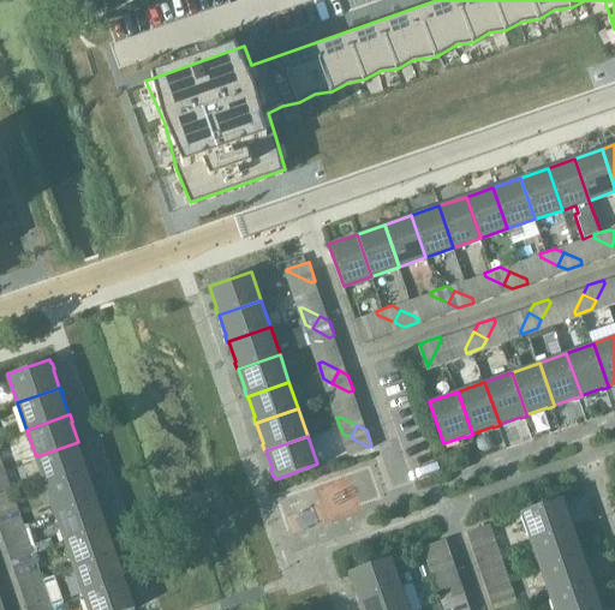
[(36,456),(46,484),(88,470),(81,449),(82,448),(79,442),(78,442),(36,456)]
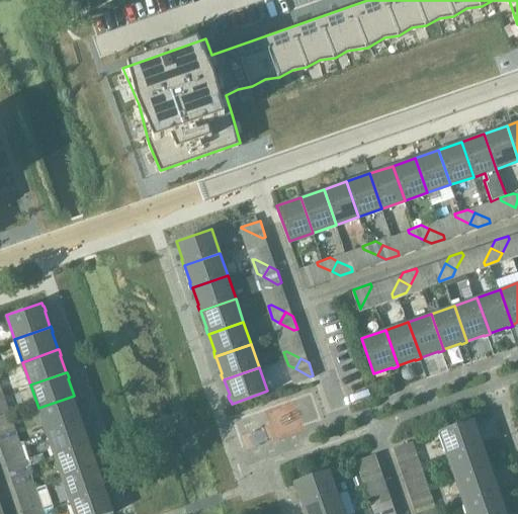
[(38,408),(47,431),(82,418),(76,401),(77,401),(75,395),(74,396),(38,408)]
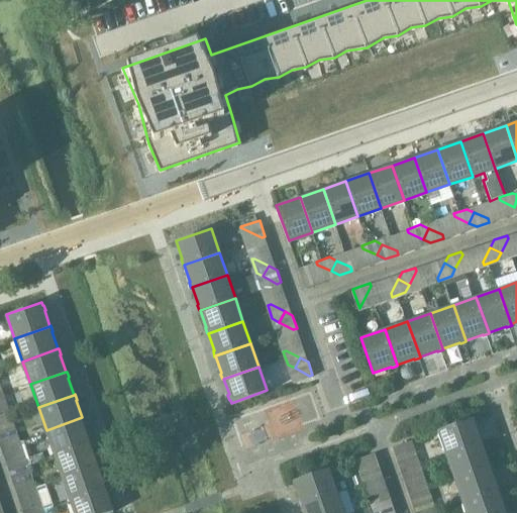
[(14,423),(9,410),(6,411),(0,425),(11,430),(14,423)]
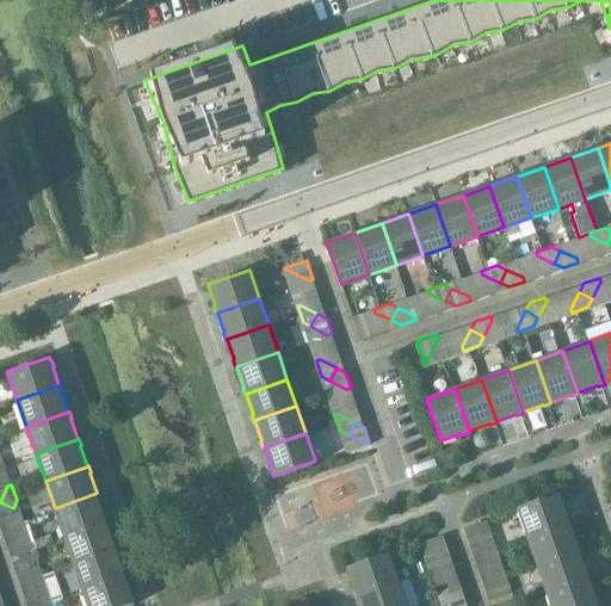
[(55,508),(65,535),(106,520),(99,500),(100,500),(98,493),(97,493),(55,508)]
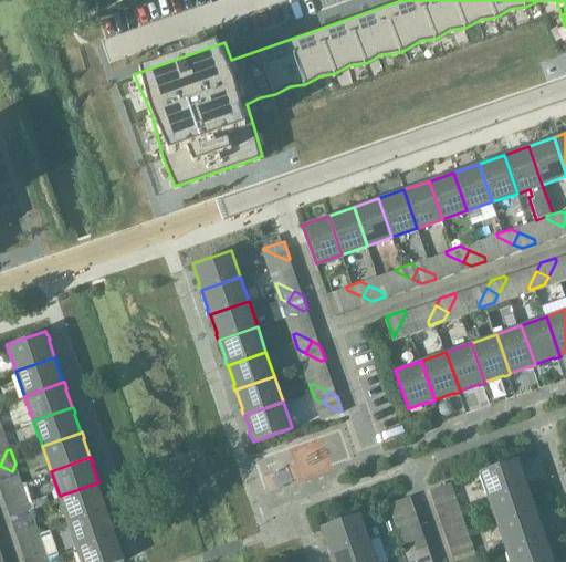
[(517,457),(480,470),(489,497),(527,484),(517,457)]
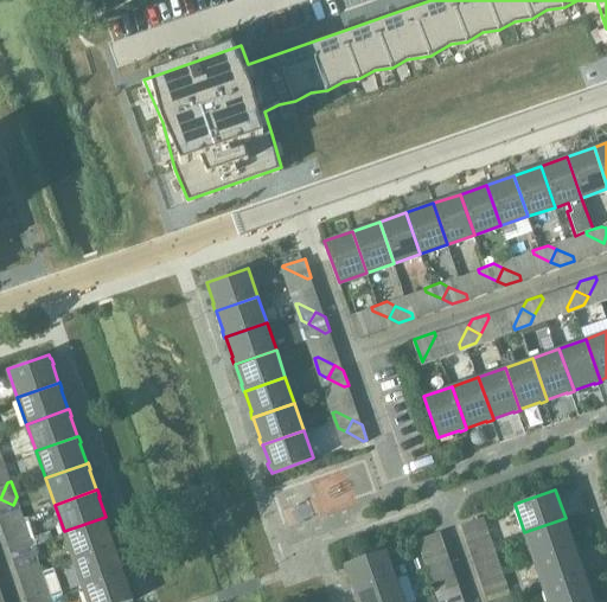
[(0,520),(1,524),(5,523),(13,505),(0,499),(0,520)]
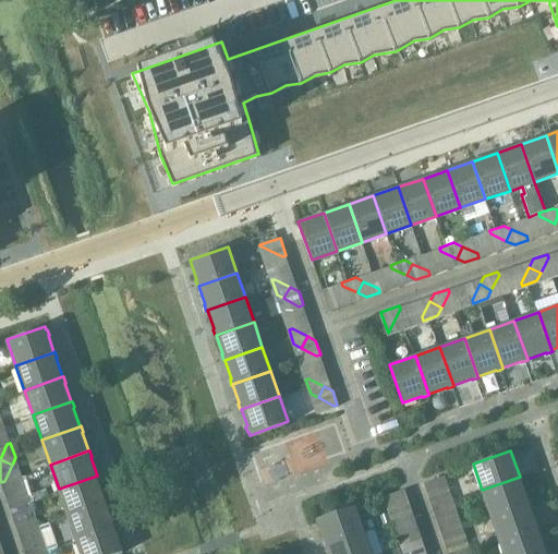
[(59,489),(68,514),(105,501),(98,482),(99,481),(98,476),(97,476),(59,489)]
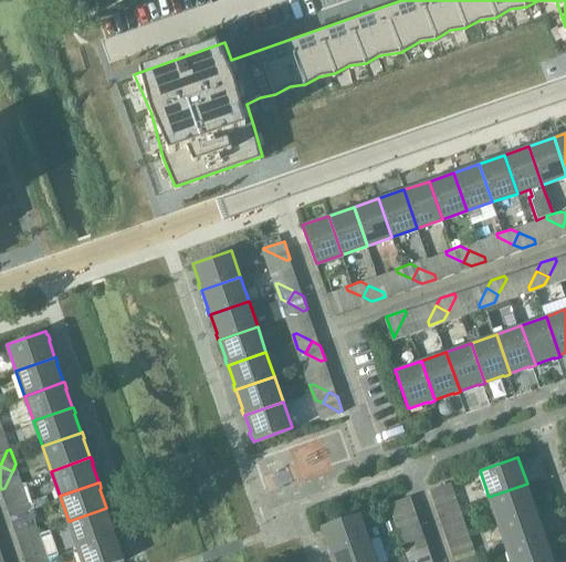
[(489,497),(498,522),(536,508),(527,484),(489,497)]
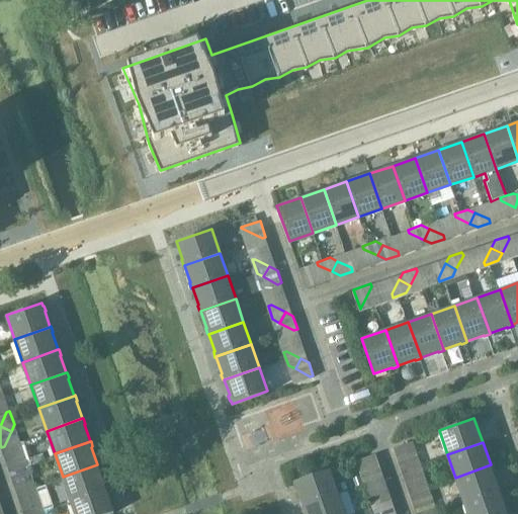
[(393,446),(398,459),(405,463),(411,452),(397,445),(393,446)]
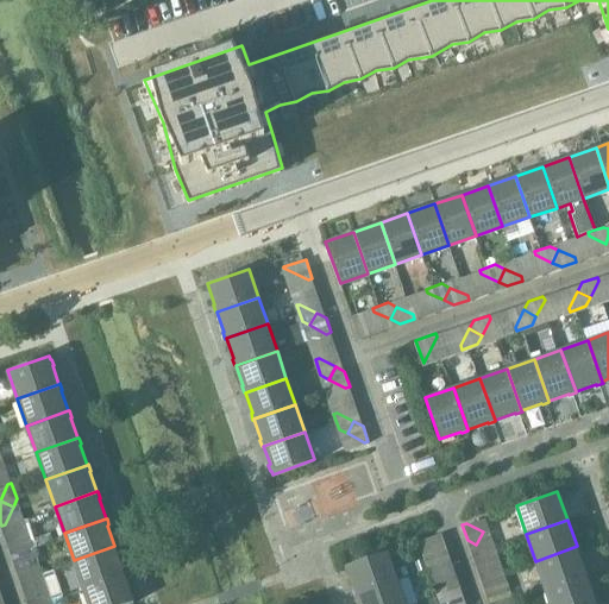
[(46,532),(30,538),(32,543),(49,538),(46,532)]
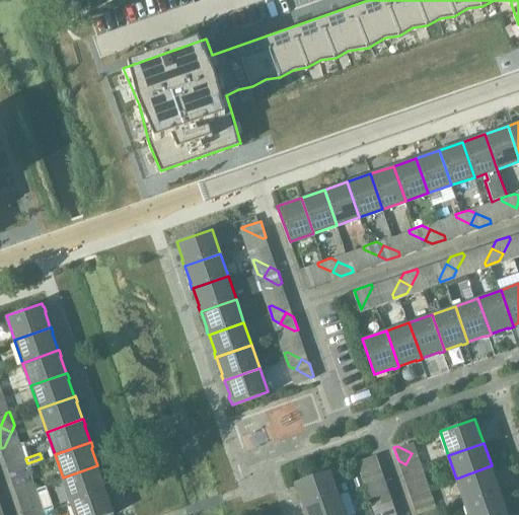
[(366,469),(377,474),(381,466),(376,453),(373,454),(366,469)]
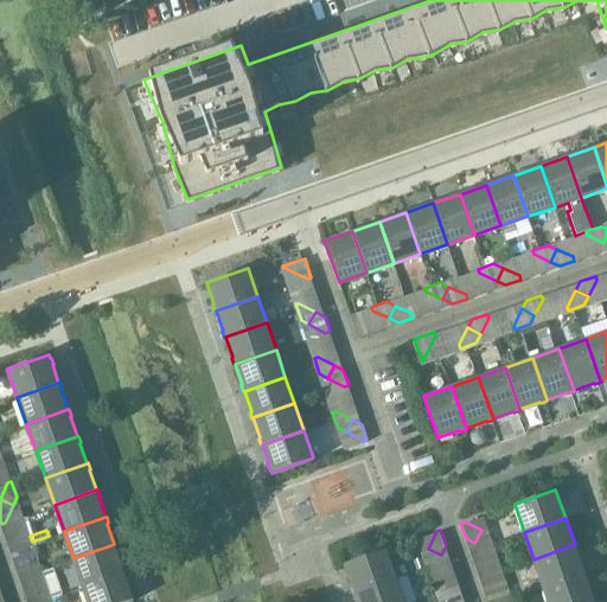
[(474,543),(491,551),(496,550),(490,535),(481,530),(474,543)]
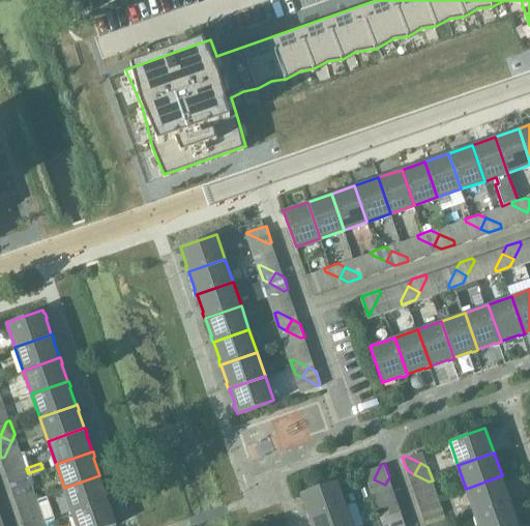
[(28,473),(26,468),(23,469),(17,484),(27,489),(31,480),(28,473)]
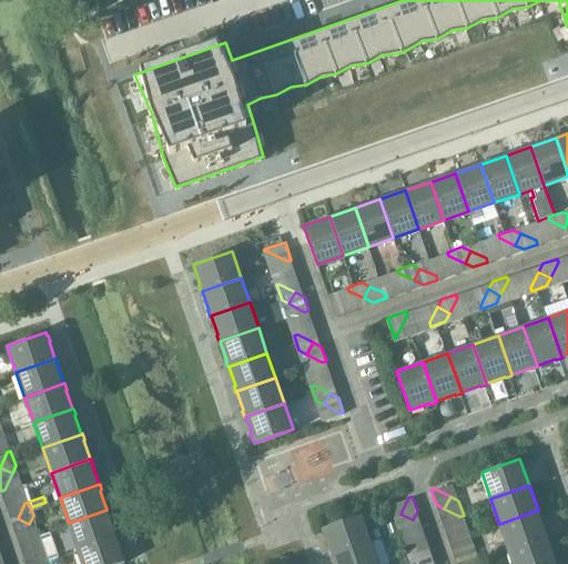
[(69,523),(78,547),(115,534),(109,515),(110,515),(108,509),(107,510),(69,523)]
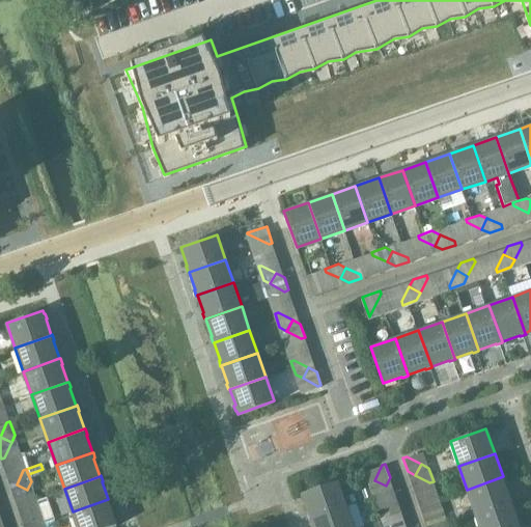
[(511,500),(503,476),(467,490),(475,512),(511,500)]
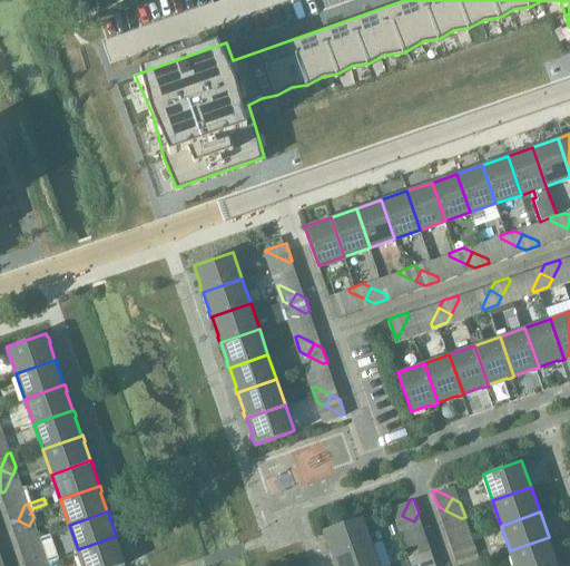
[(332,556),(333,556),(372,543),(363,516),(324,529),(331,549),(330,550),(332,556)]
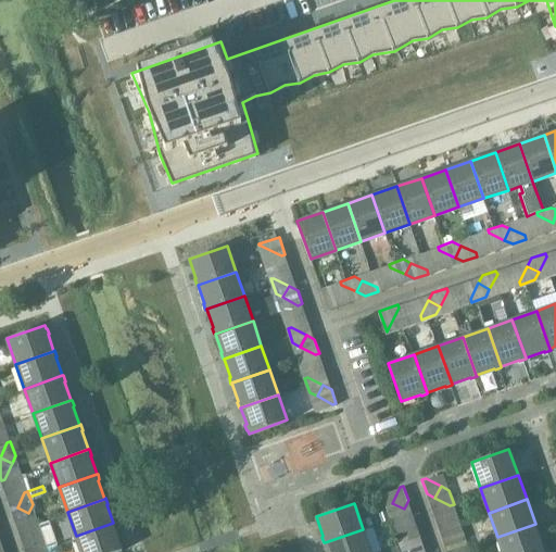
[(389,511),(393,525),(397,524),(404,509),(392,503),(389,511)]
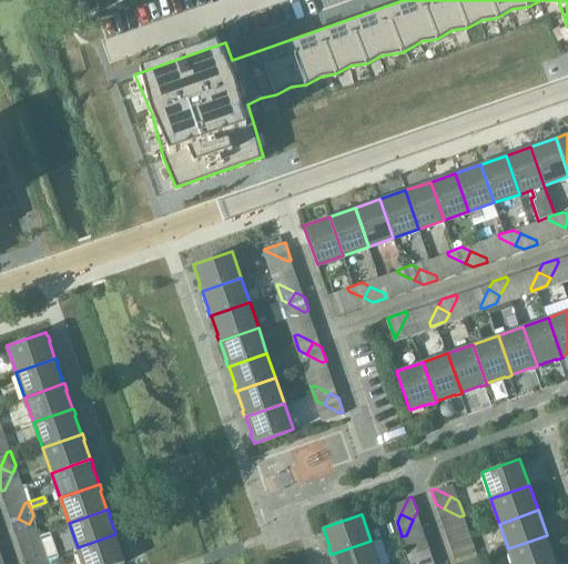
[(13,527),(18,541),(22,540),(29,524),(18,519),(13,527)]
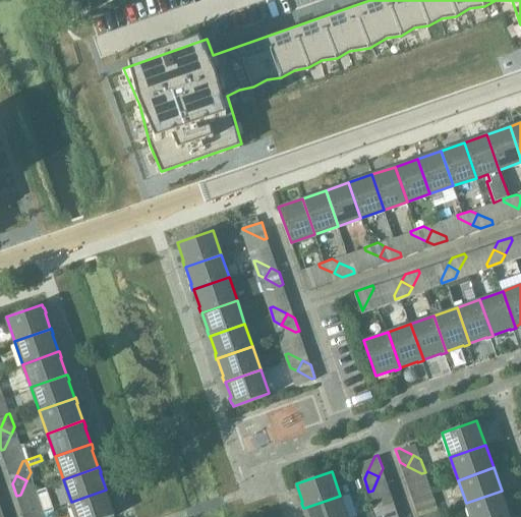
[(362,476),(354,479),(357,486),(365,484),(362,476)]
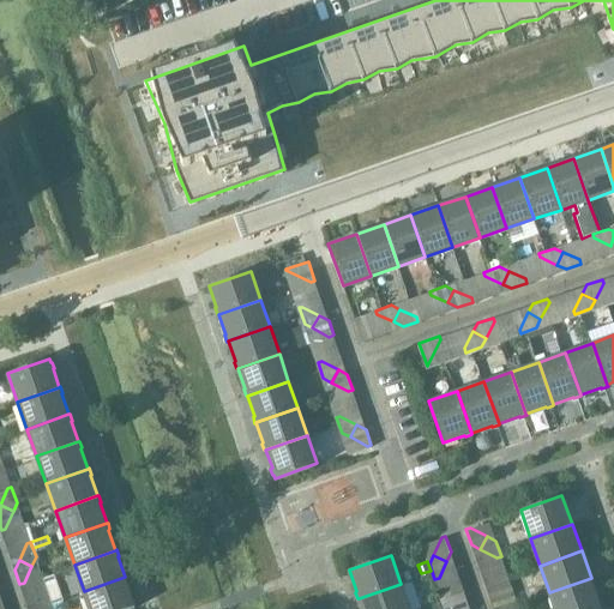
[(125,577),(84,591),(89,608),(124,608),(136,606),(127,584),(128,584),(126,577),(125,577)]
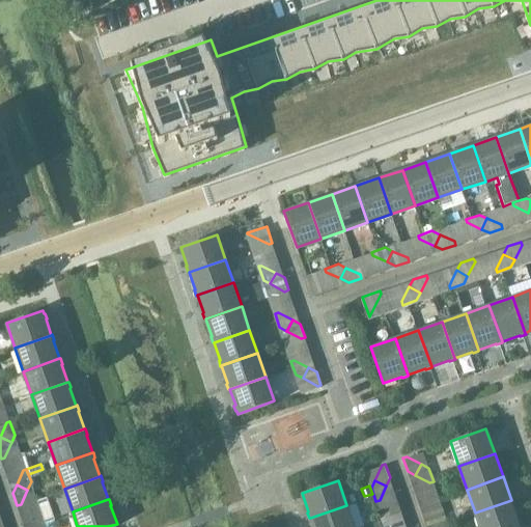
[(508,526),(519,524),(511,500),(475,512),(479,526),(508,526)]
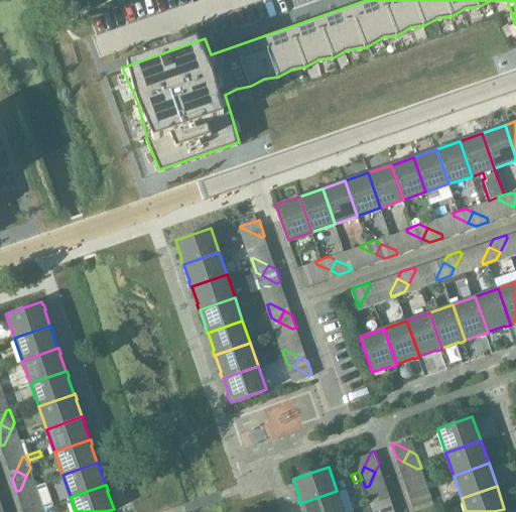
[(424,497),(410,489),(407,490),(412,503),(419,507),(424,497)]
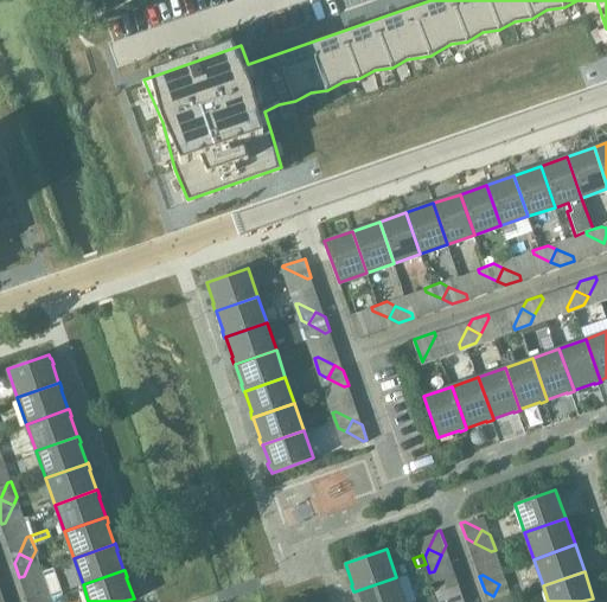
[(404,601),(396,577),(355,591),(358,601),(404,601)]
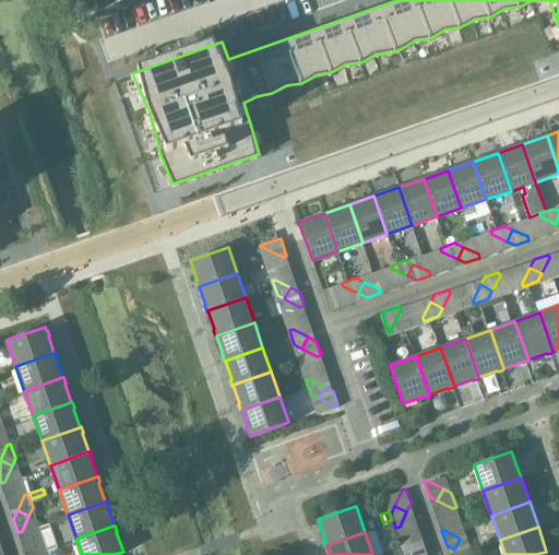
[(426,554),(427,552),(423,538),(419,539),(412,554),(426,554)]
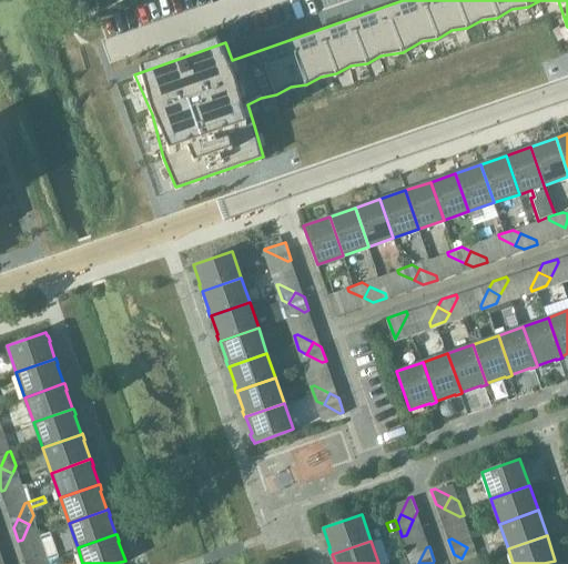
[(462,559),(472,563),(479,563),(476,551),(467,547),(462,559)]
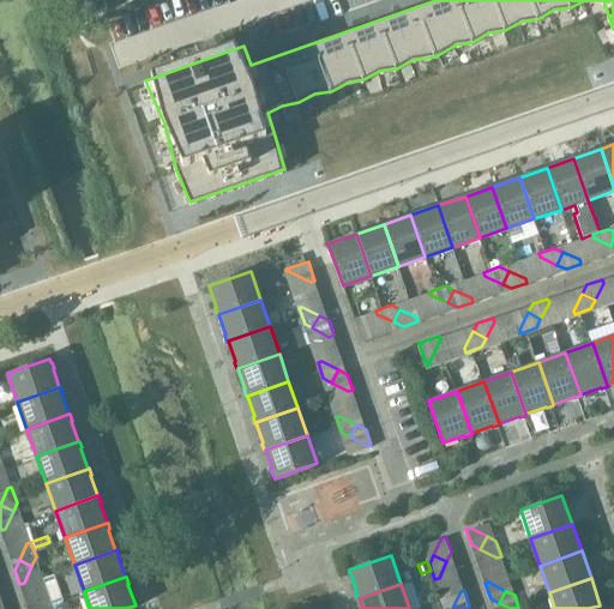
[(53,608),(49,596),(46,597),(40,608),(53,608)]
